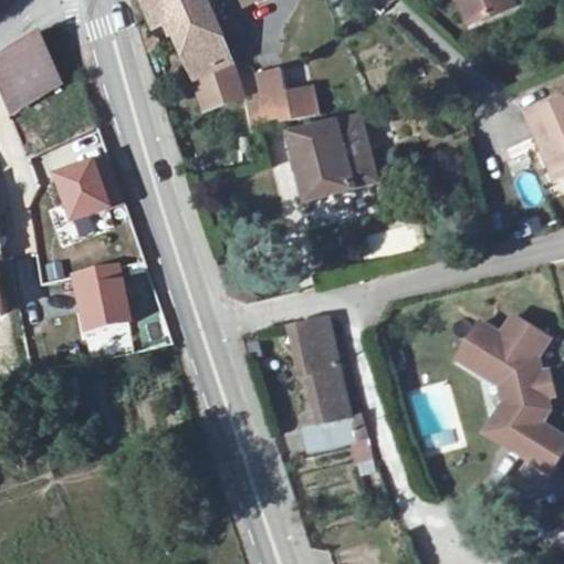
[(219,81),(228,103),(247,95),(209,0),(147,0),(147,1),(158,25),(174,20),(201,89),(219,81)]
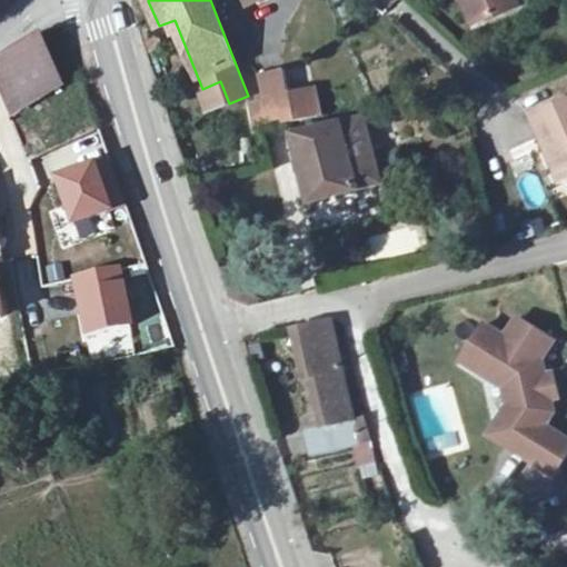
[(463,0),(473,25),(479,22),(469,0),(463,0)]
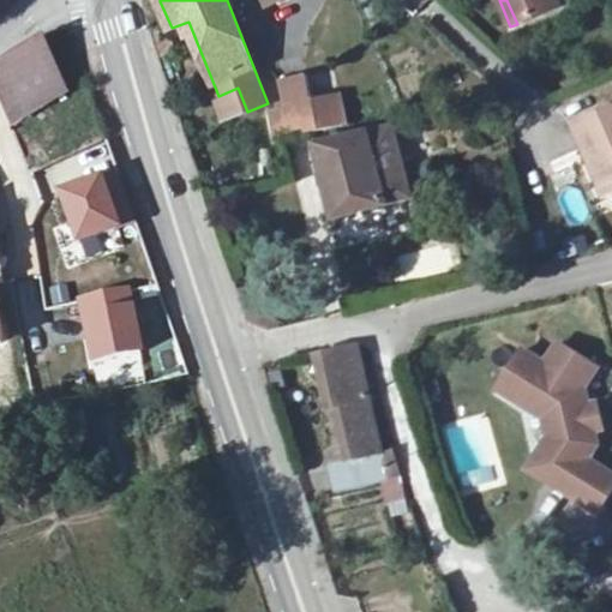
[(507,0),(517,24),(556,9),(552,0),(507,0)]
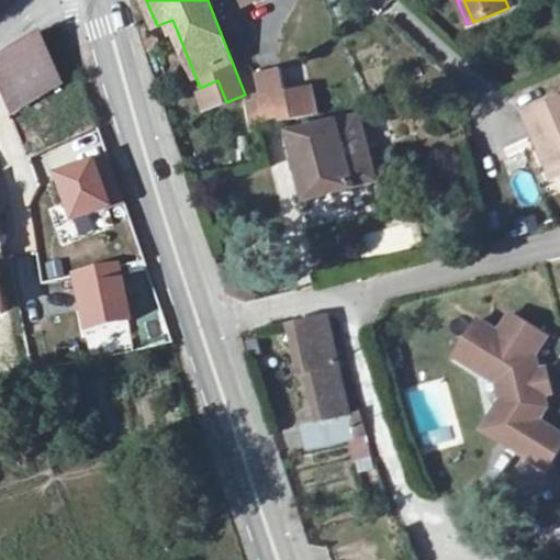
[(58,86),(35,35),(0,55),(0,92),(8,112),(58,86)]
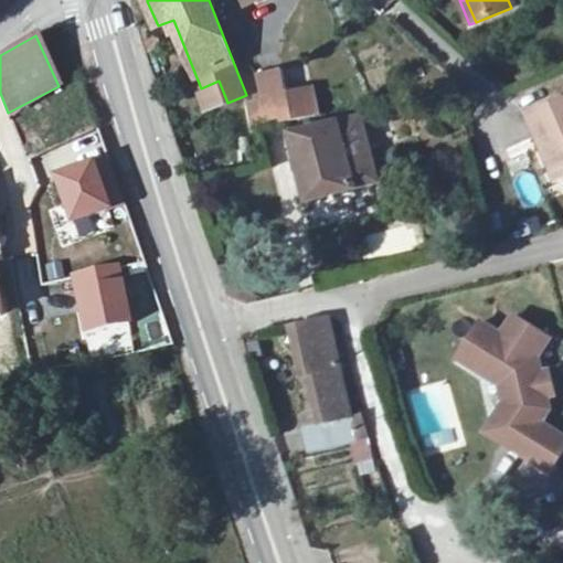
[(322,114),(316,86),(295,88),(287,91),(283,67),(257,73),(266,96),(276,94),(283,123),(322,114)]
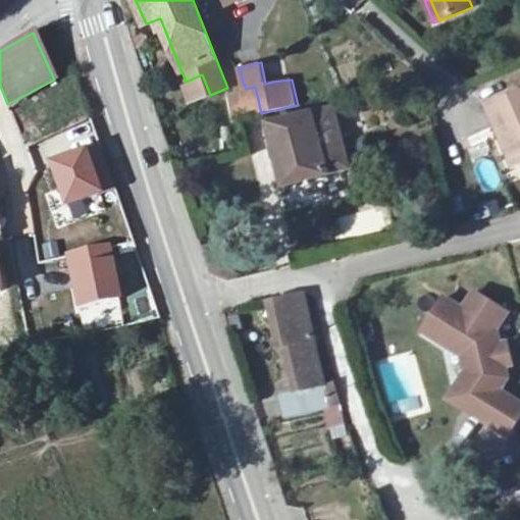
[(194,101),(210,95),(202,74),(186,82),(194,101)]
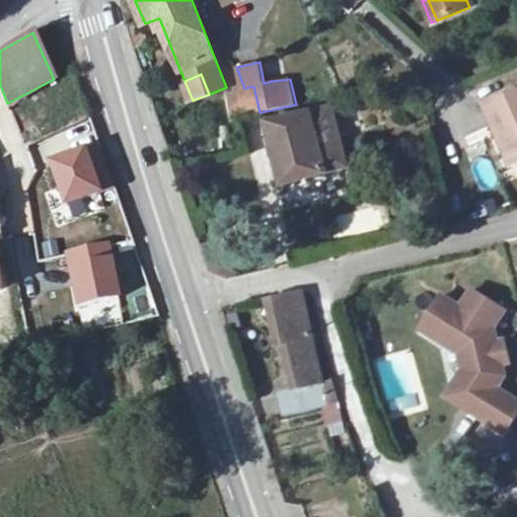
[(516,92),(486,105),(510,164),(516,161),(516,92)]
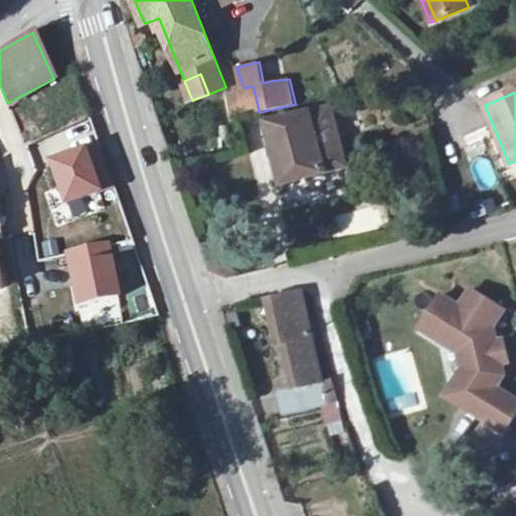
[(347,165),(332,105),(267,122),(282,182),(347,165)]
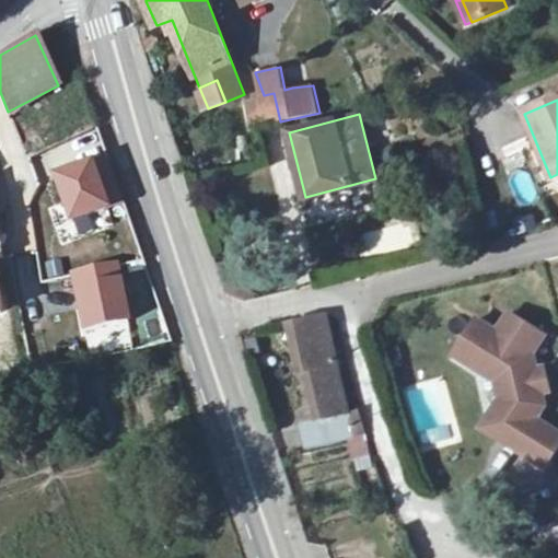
[(478,315),(452,357),(478,373),(487,411),(491,414),(485,426),(547,464),(557,446),(557,428),(538,416),(546,403),(543,391),(536,363),(533,350),(545,330),(511,310),(499,328),(478,315)]
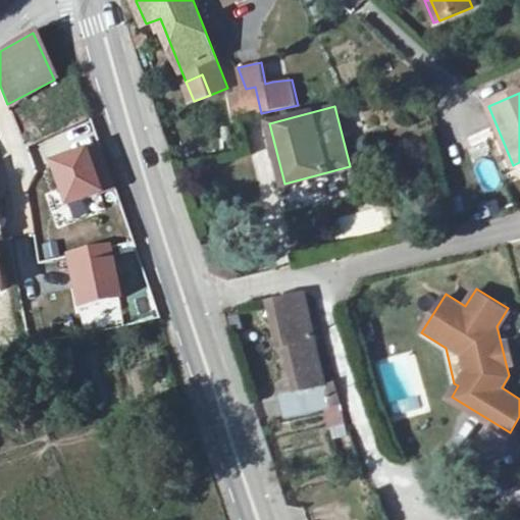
[(298,292),(271,298),(271,301),(276,300),(279,314),(275,315),(275,317),(273,317),(279,341),(284,339),(297,388),(275,393),(280,414),(320,406),(321,411),(338,408),(336,402),(329,380),(320,383),(298,292)]
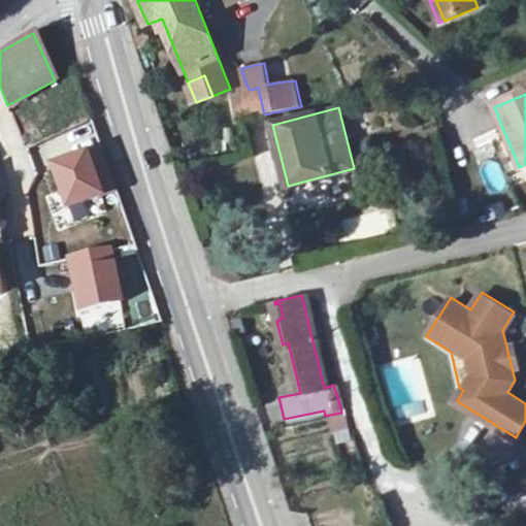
[(514,341),(505,342),(512,368),(520,366),(514,341)]
